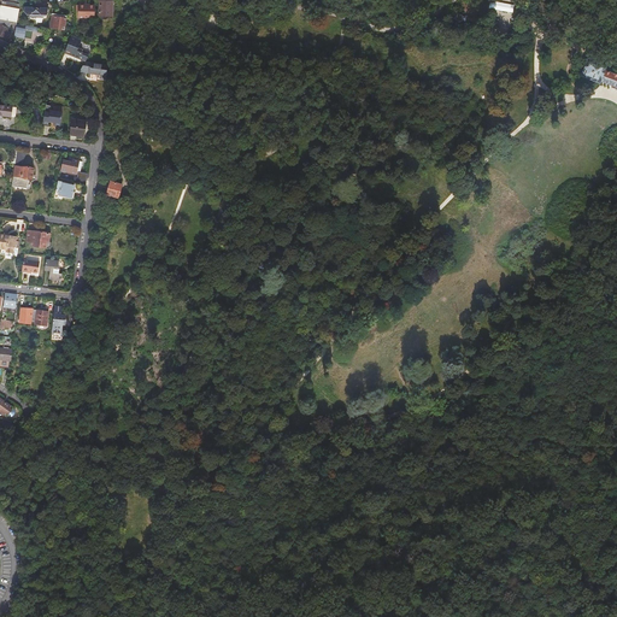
[(99,16),(112,17),(112,1),(99,1),(99,16)]
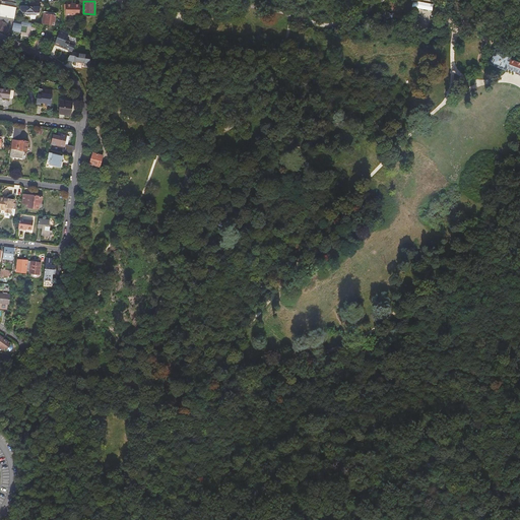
[(65,15),(79,15),(79,5),(66,4),(66,9),(66,10),(65,15)]
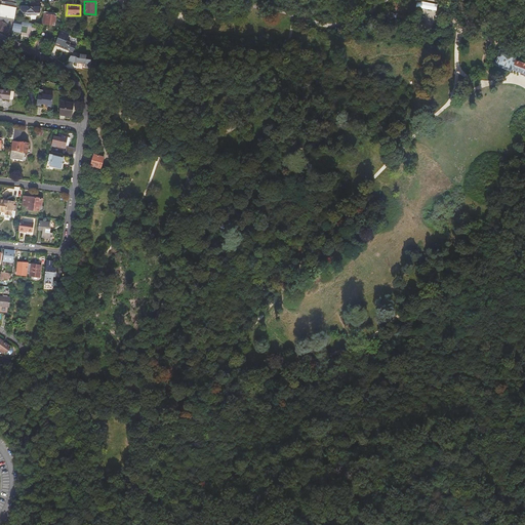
[(14,22),(14,21),(16,8),(2,6),(0,5),(0,6),(0,31),(6,34),(9,28),(5,26),(7,24),(8,21),(11,21),(10,24),(13,25),(14,22)]
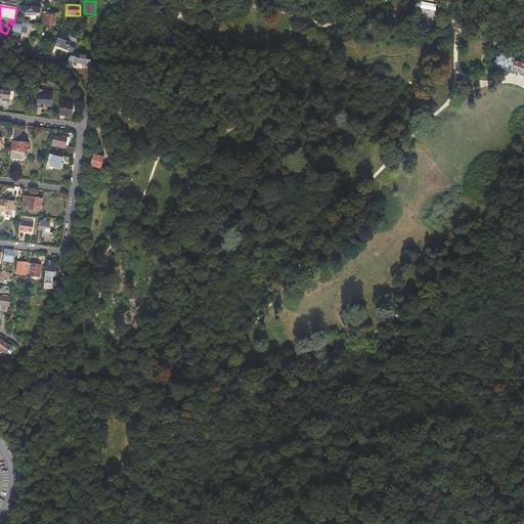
[(26,13),(28,15),(34,15),(35,13),(40,13),(41,7),(34,7),(33,8),(32,8),(32,7),(31,7),(30,7),(29,8),(28,7),(20,6),(19,10),(23,13),(26,13)]
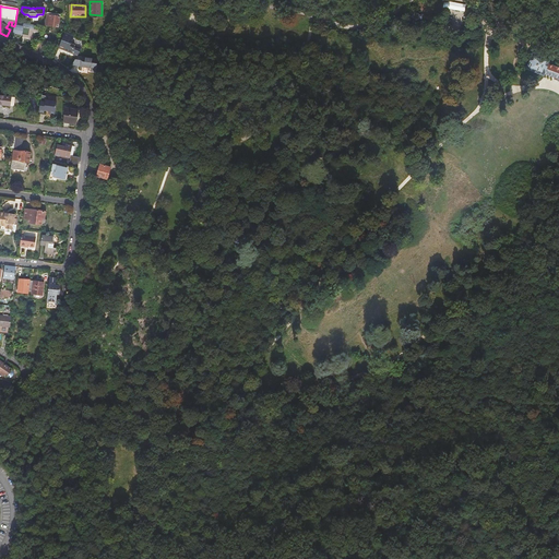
[(47,13),(44,25),(58,27),(60,15),(47,13)]
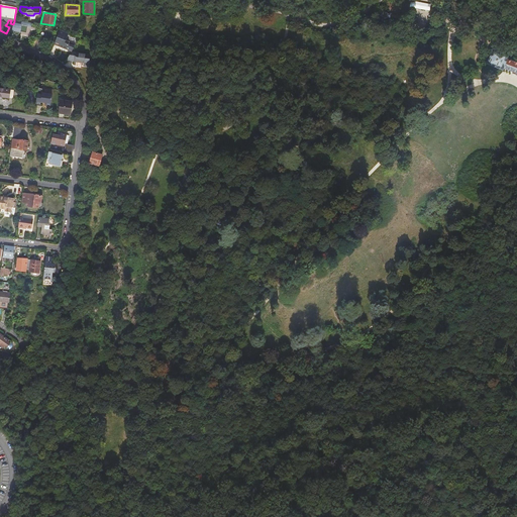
[(31,23),(14,20),(14,21),(13,24),(12,30),(26,33),(27,27),(31,27),(31,23)]
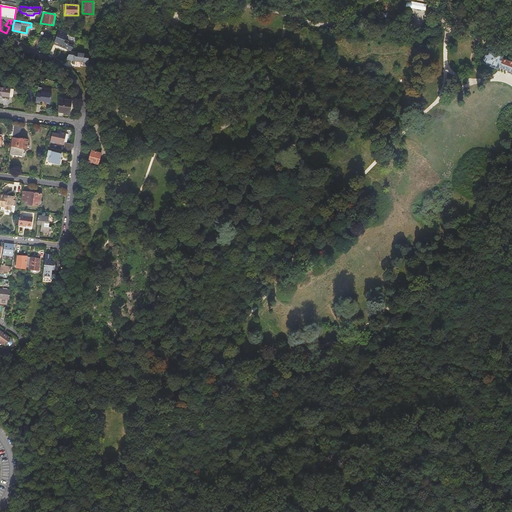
[(59,30),(53,44),(57,45),(59,46),(66,49),(68,44),(69,42),(65,40),(68,33),(59,30)]
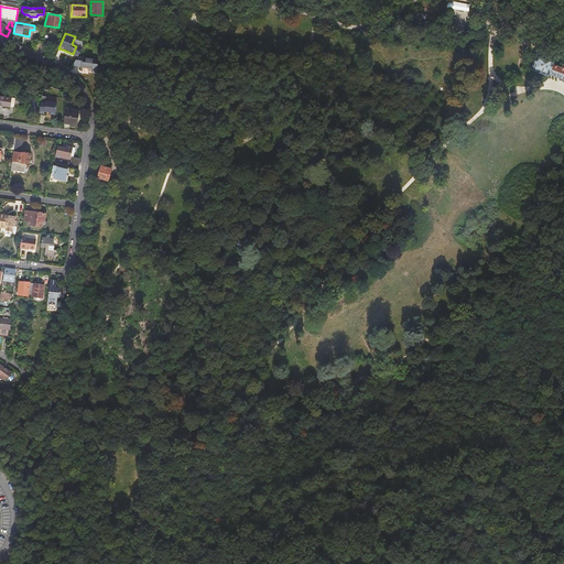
[(41,42),(39,53),(44,55),(45,52),(47,43),(41,42)]
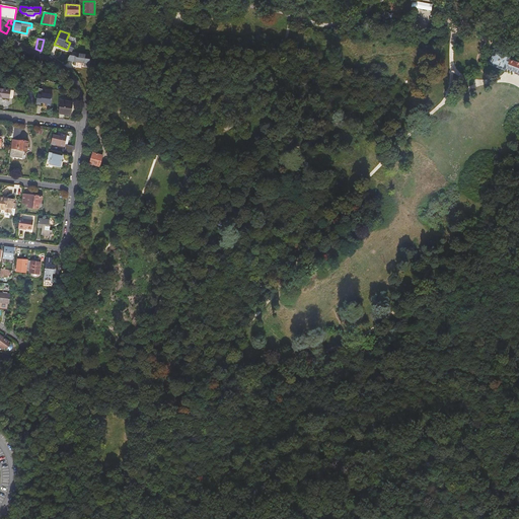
[(72,52),(69,58),(74,59),(74,63),(75,63),(76,60),(83,61),(83,64),(88,65),(91,53),(73,50),(72,52)]
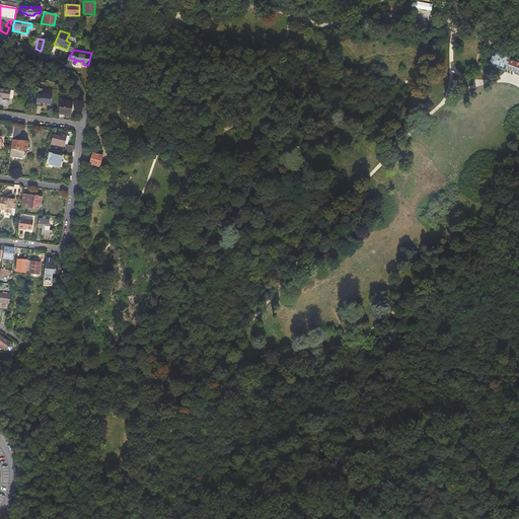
[(518,63),(515,62),(516,61),(515,60),(511,58),(509,59),(509,60),(508,60),(510,56),(507,55),(495,51),(494,53),(492,58),(492,59),(490,64),(505,69),(505,68),(518,73),(518,63)]
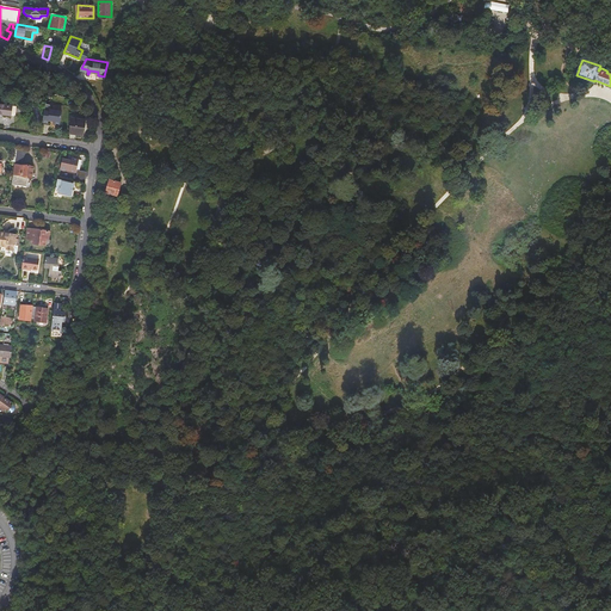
[(50,105),(44,104),(42,124),(48,125),(48,121),(54,122),(54,124),(60,125),(62,111),(50,110),(50,105)]
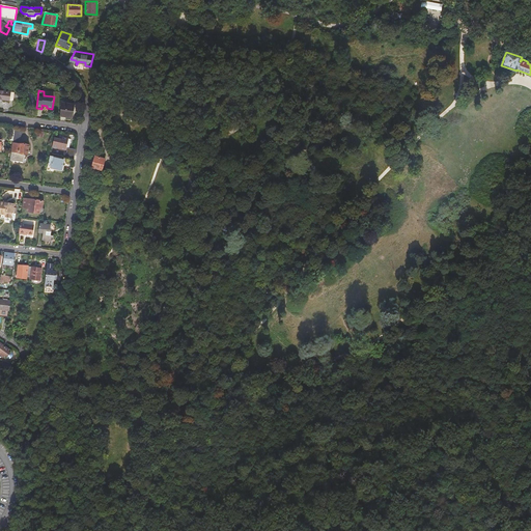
[(0,91),(0,99),(9,101),(10,92),(0,91)]
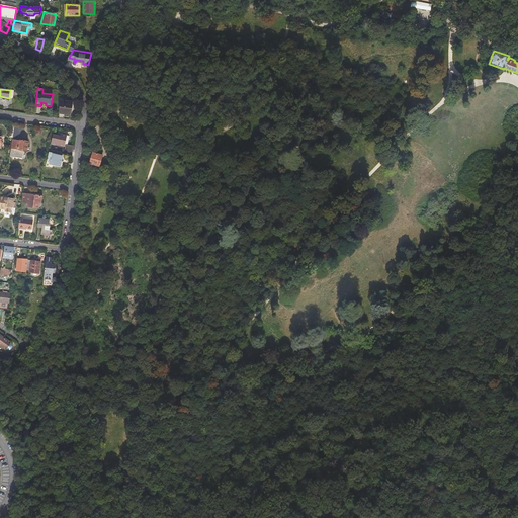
[(73,102),(60,100),(59,113),(71,115),(73,102)]
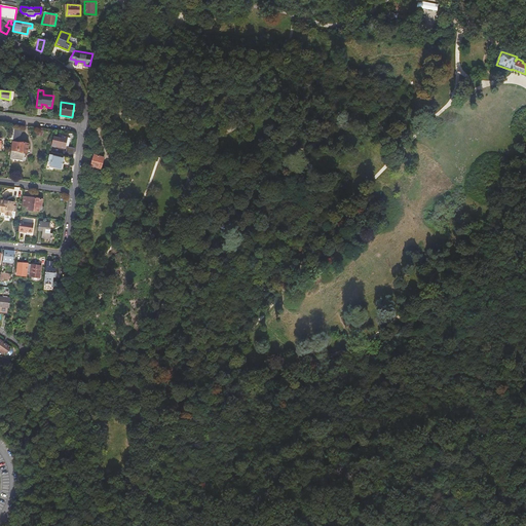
[(14,129),(12,140),(12,142),(16,142),(22,130),(14,129)]
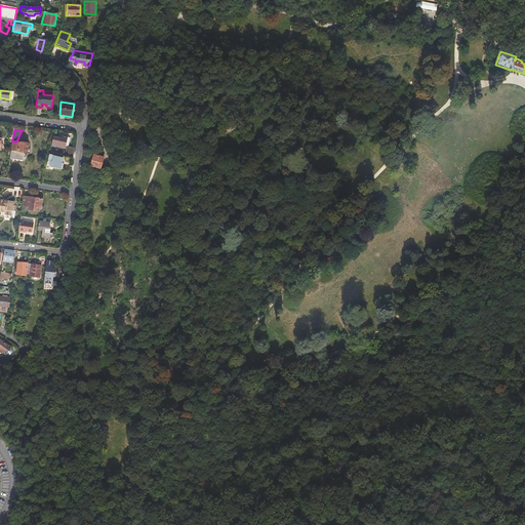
[(61,138),(53,136),(51,146),(66,149),(65,152),(72,154),(74,143),(67,140),(68,137),(62,135),(61,138)]
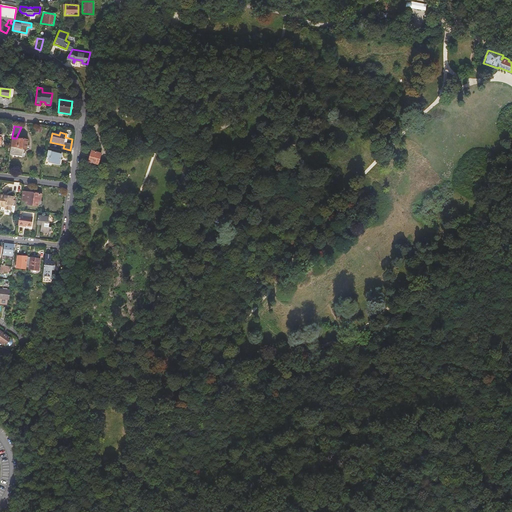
[(28,140),(16,138),(12,138),(10,153),(10,155),(22,156),(22,154),(23,148),(26,149),(28,140)]
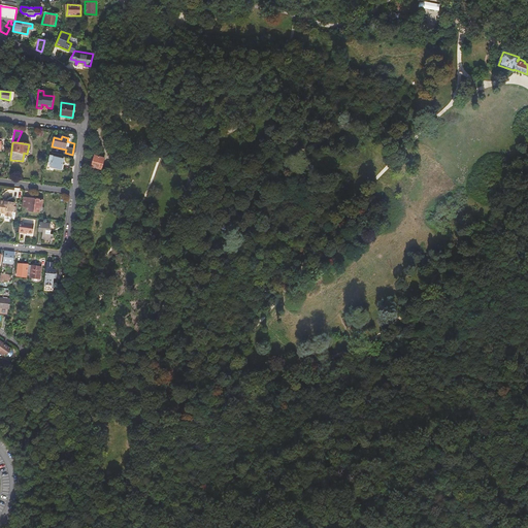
[(50,167),(61,169),(63,160),(52,157),(53,156),(50,155),(46,169),(50,170),(50,167)]
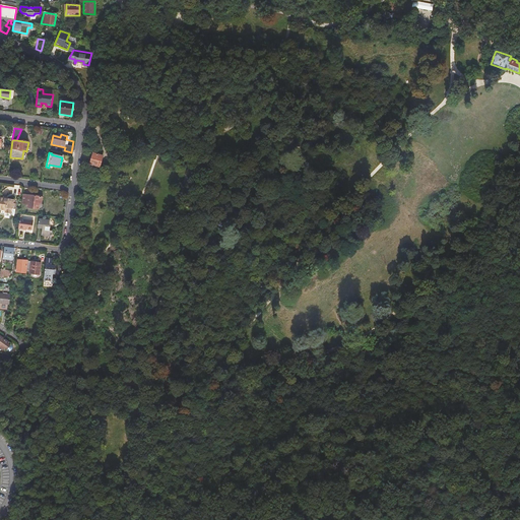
[(89,165),(100,167),(104,156),(93,153),(89,165)]
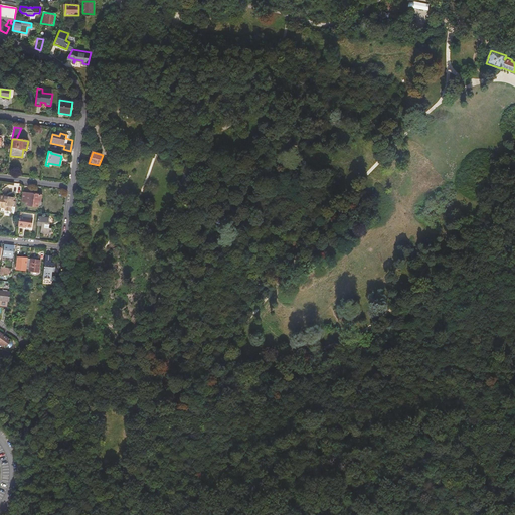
[(22,192),(21,201),(28,202),(27,205),(40,207),(42,206),(42,202),(41,201),(41,195),(22,192)]
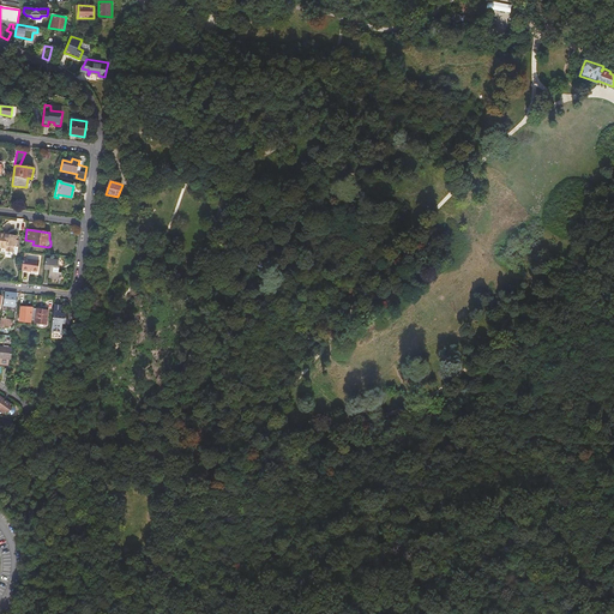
[(0,247),(6,248),(5,251),(13,252),(13,246),(18,247),(18,240),(16,240),(17,235),(8,234),(10,233),(2,232),(2,234),(0,233),(0,247)]
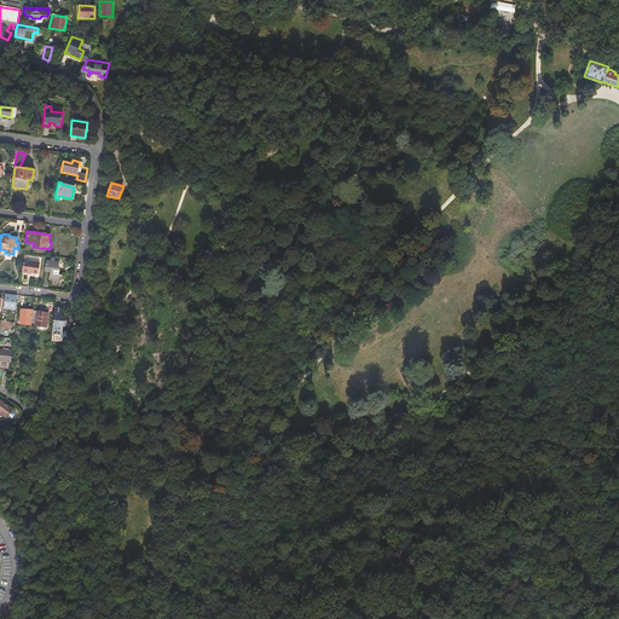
[(268,262),(267,260),(264,259),(262,260),(260,260),(259,260),(258,260),(258,261),(256,261),(256,262),(256,264),(258,265),(259,265),(260,266),(261,268),(264,270),(266,267),(267,267),(268,264),(268,262)]
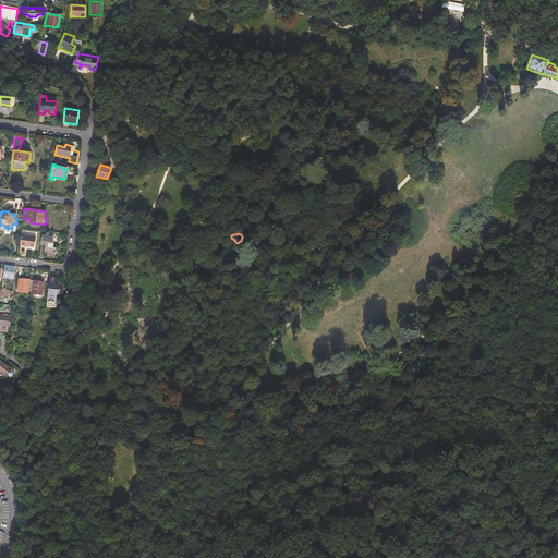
[(35,237),(21,234),(20,245),(26,246),(26,245),(34,246),(35,237)]
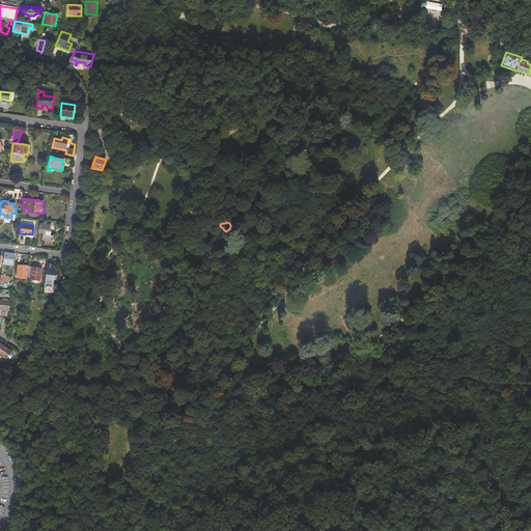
[(50,225),(39,223),(37,233),(43,234),(42,242),(52,243),(53,236),(50,235),(51,232),(49,232),(50,225)]
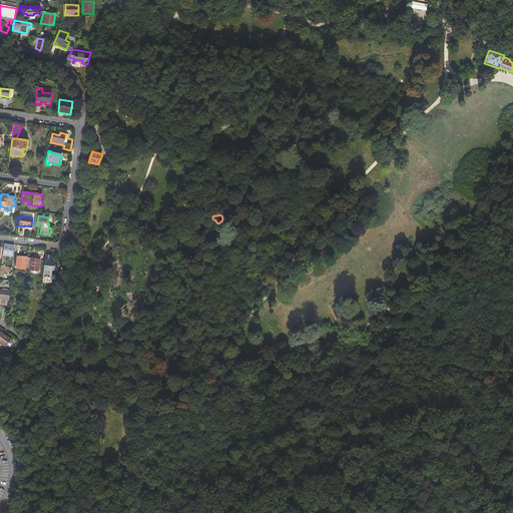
[(3,254),(2,254),(1,259),(4,259),(4,254),(12,255),(13,245),(4,244),(3,254)]
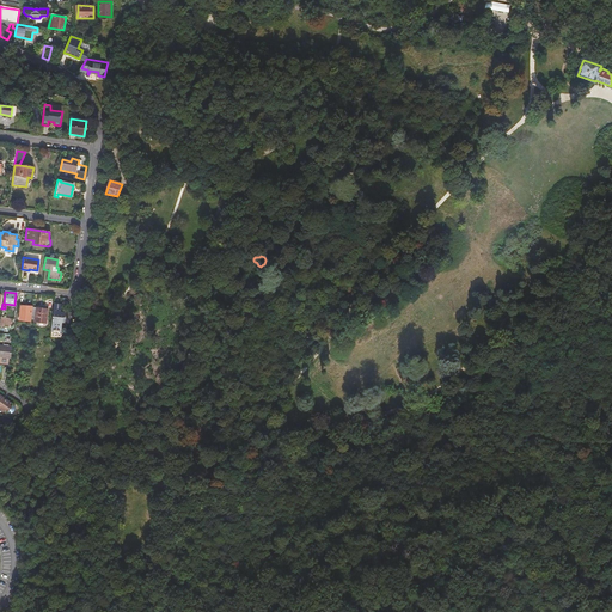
[(62,304),(54,304),(50,335),(61,336),(62,322),(63,312),(61,312),(62,304)]
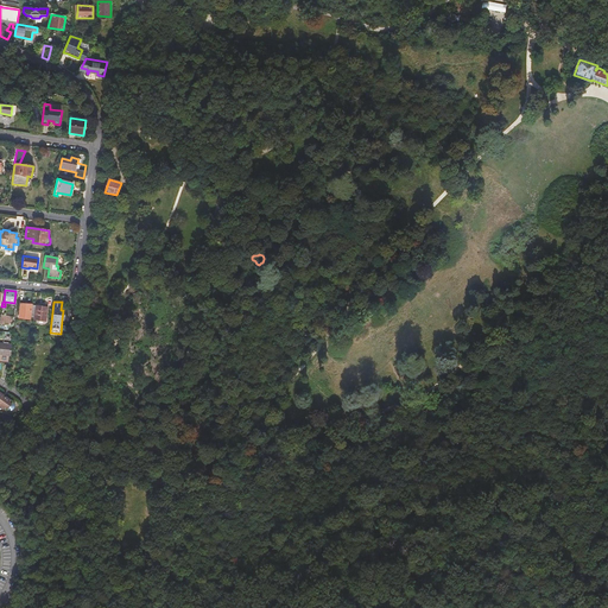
[(32,304),(20,304),(19,318),(31,318),(32,304)]
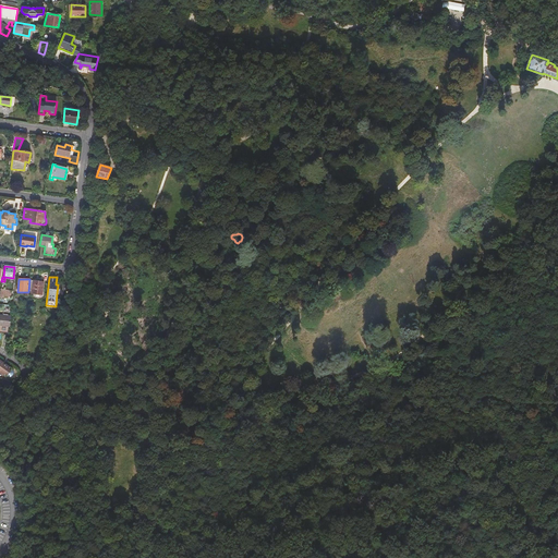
[(29,280),(29,287),(33,287),(32,293),(43,294),(44,282),(29,280)]
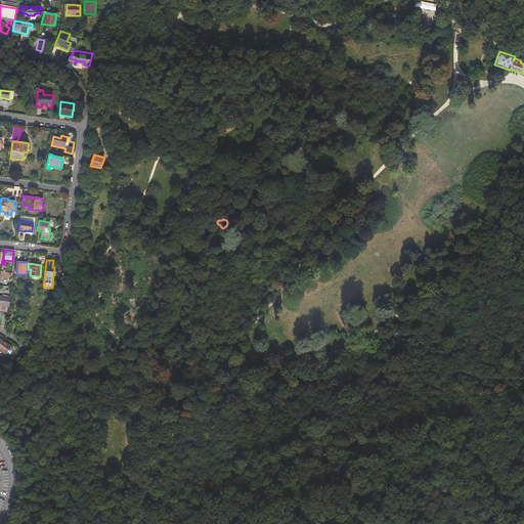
[(0,271),(0,273),(0,278),(7,279),(8,277),(10,277),(11,272),(0,271)]
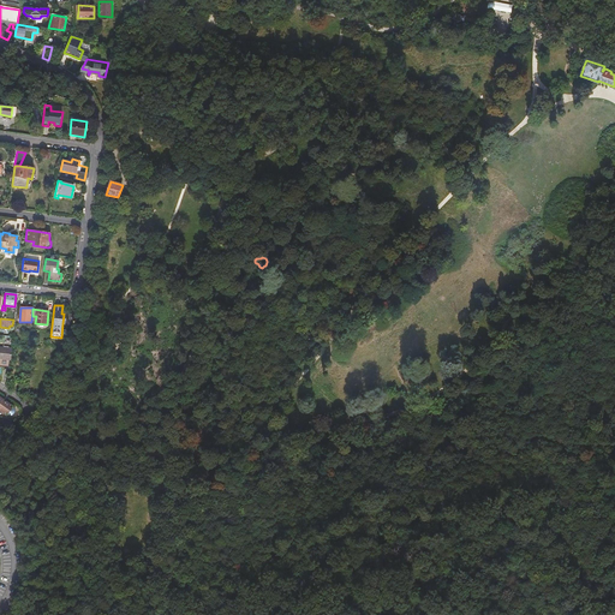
[(12,348),(0,346),(0,358),(10,359),(11,359),(12,348)]
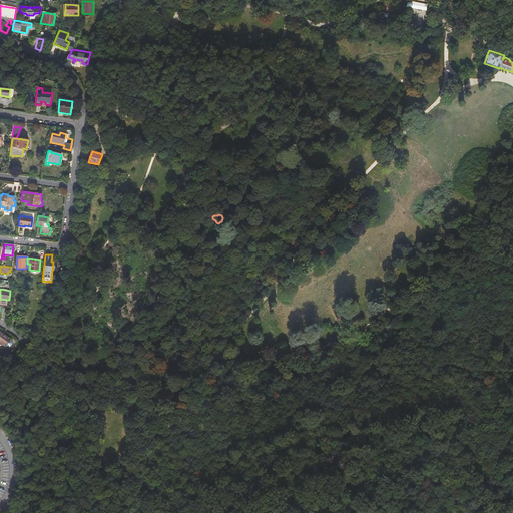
[(11,339),(0,330),(0,342),(6,347),(11,339)]
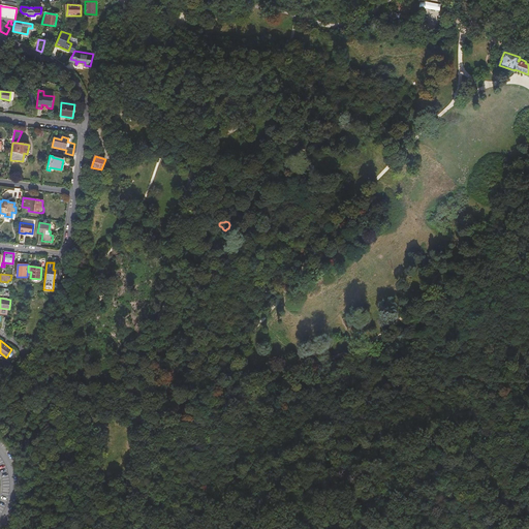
[(172,366),(168,364),(165,368),(165,367),(161,373),(165,376),(169,371),(169,370),(172,366)]
